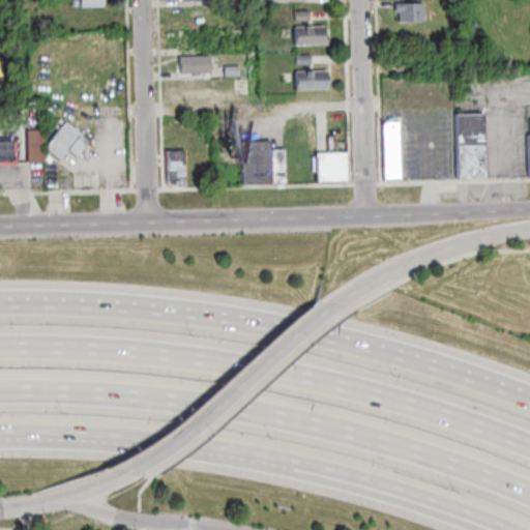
[(400,22),(400,11),(395,11),(395,5),(422,4),(423,21),(400,22)]
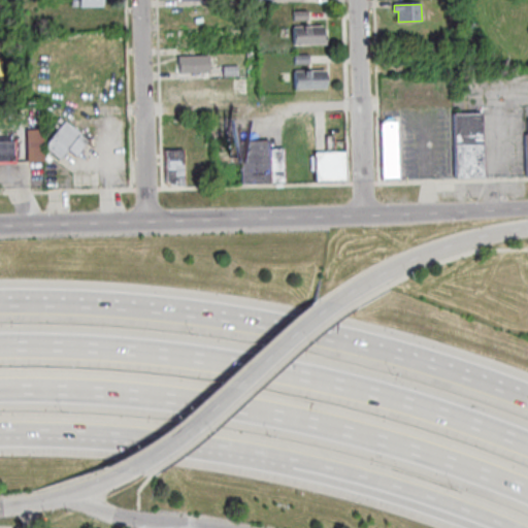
[(293,21),(293,11),(308,10),(308,21),(293,21)]
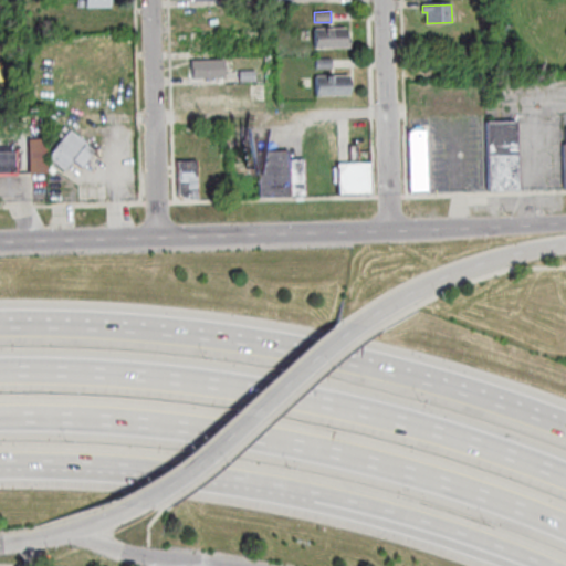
[(315,48),(314,29),(346,28),(346,35),(349,35),(349,46),(315,48)]
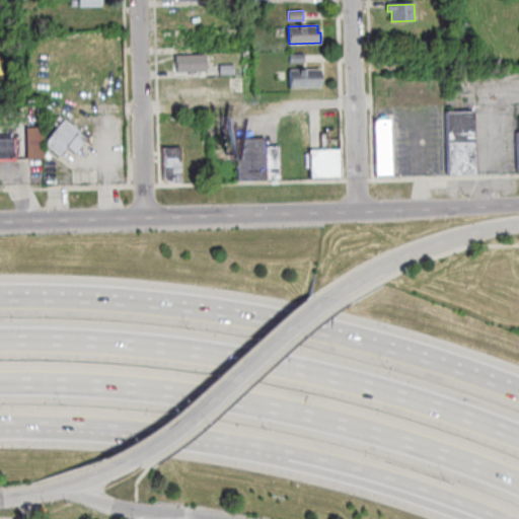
[(289,63),(289,54),(304,54),(304,63),(289,63)]
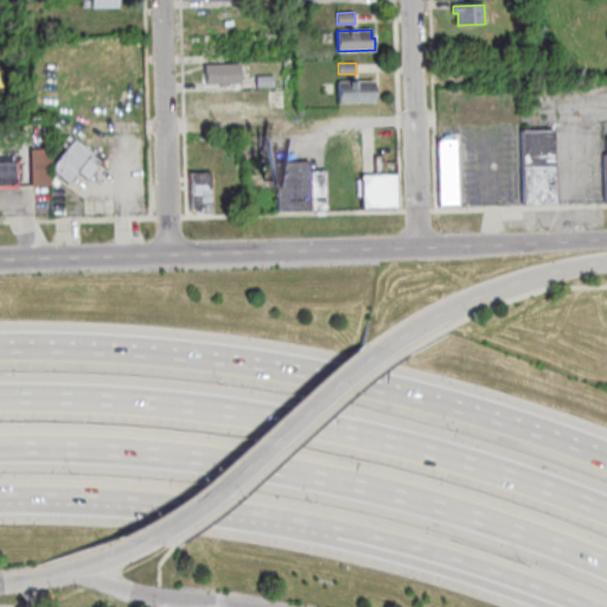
[(206,84),(206,64),(241,64),(241,83),(206,84)]
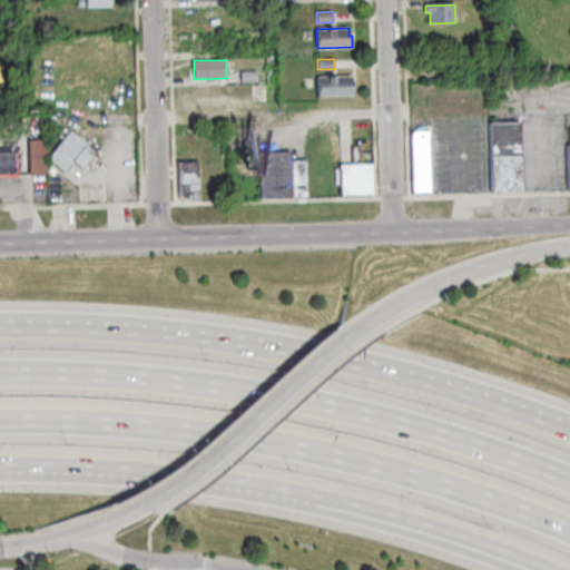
[(242,82),(241,72),(257,71),(257,82),(242,82)]
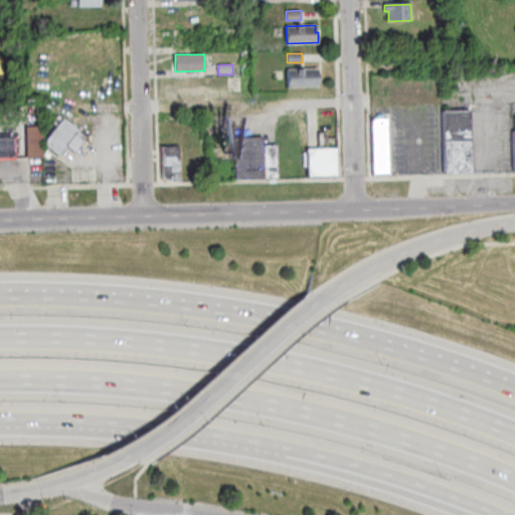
[(288,86),(287,69),(318,68),(318,84),(288,86)]
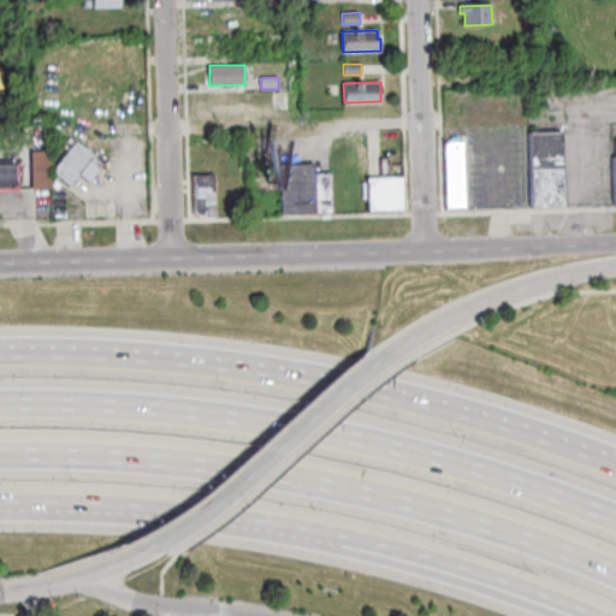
[(531,206),(529,132),(561,132),(563,206),(531,206)]
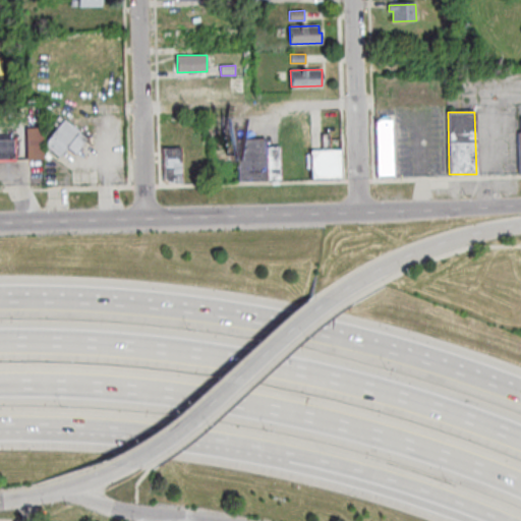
[(77,132),(85,139),(74,154),(66,148),(59,156),(44,145),(64,119),(78,130),(77,132)]
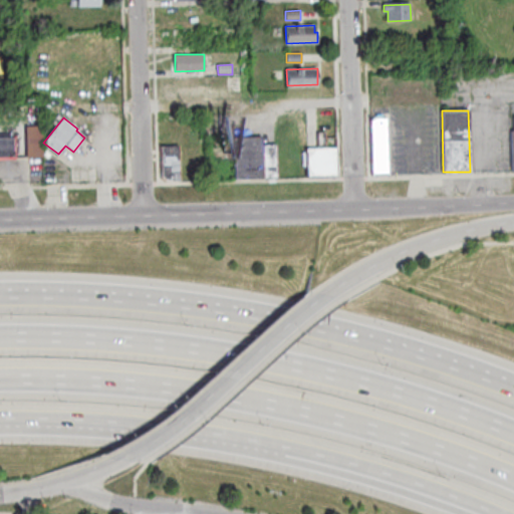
[(372,175),(371,118),(387,118),(389,175),(372,175)]
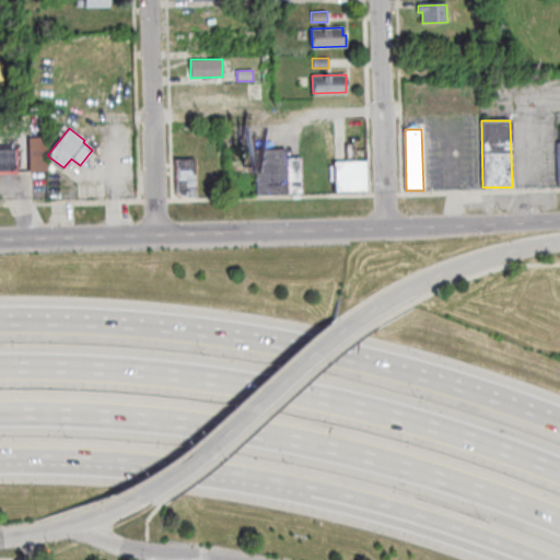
[(347,162),(346,144),(354,144),(354,150),(365,150),(366,191),(335,193),(334,162),(347,162)]
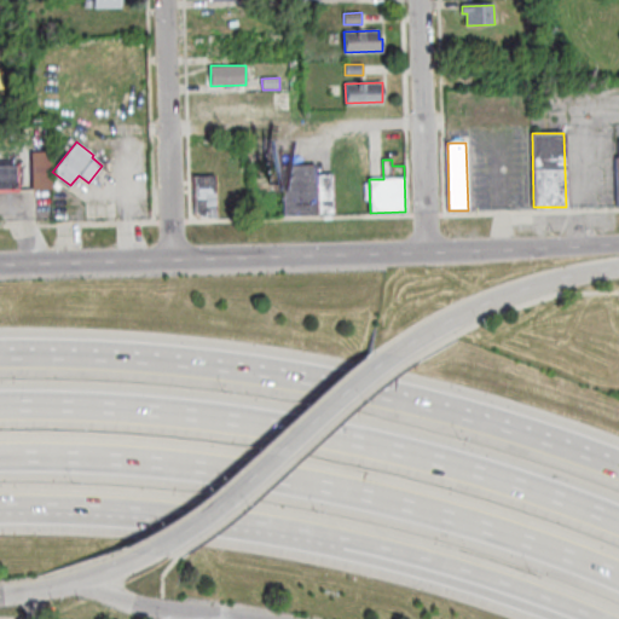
[(0,189),(0,166),(16,166),(16,189),(0,189)]
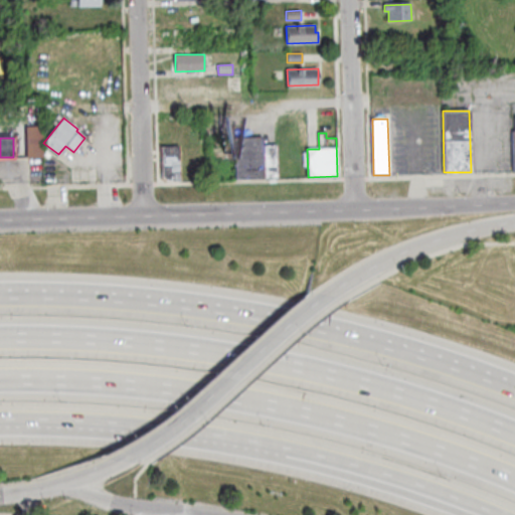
[(236,179),(234,138),(262,138),(263,178),(236,179)]
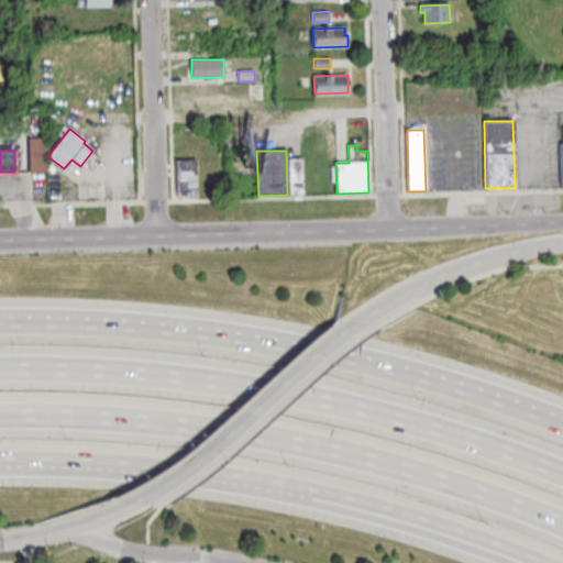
[(301,158),(302,195),(289,195),(288,158),(301,158)]
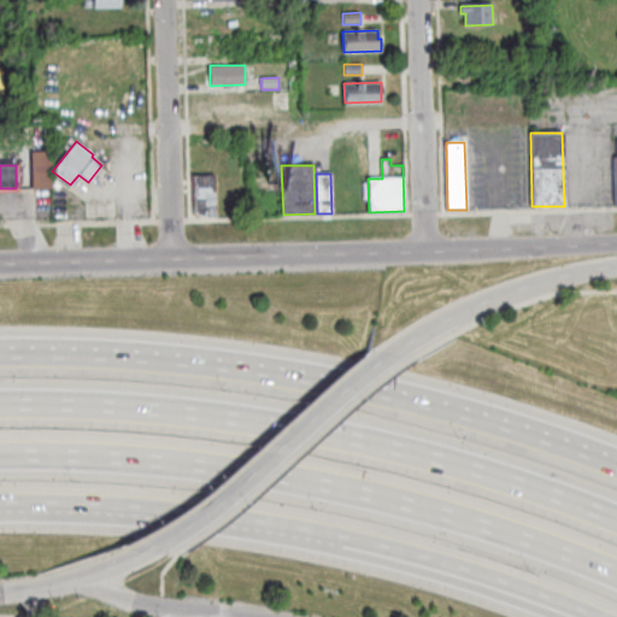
[(194,212),(193,176),(215,175),(215,217),(199,217),(194,212)]
